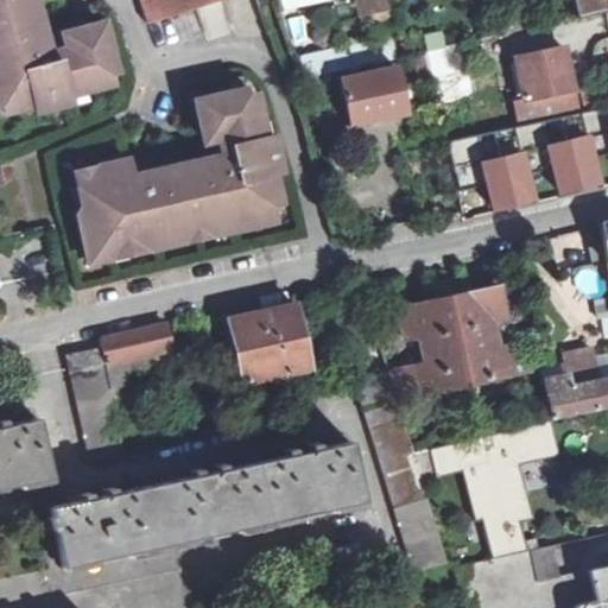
[(0,0),(0,105),(13,101),(16,111),(35,105),(37,112),(49,107),(69,101),(68,95),(112,83),(106,62),(113,59),(102,24),(45,38),(35,0),(0,0)]
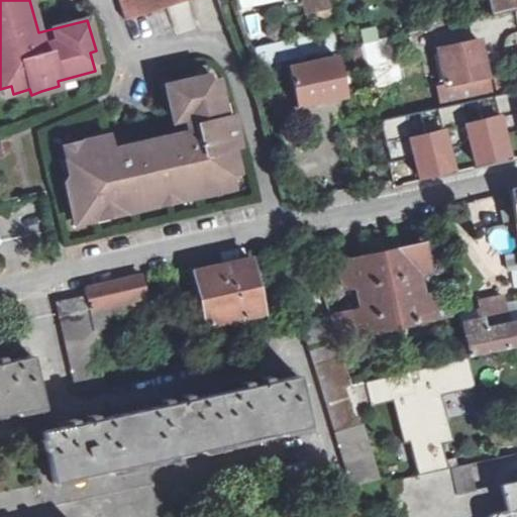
[(118,0),(123,15),(138,10),(140,15),(186,0),(118,0)]
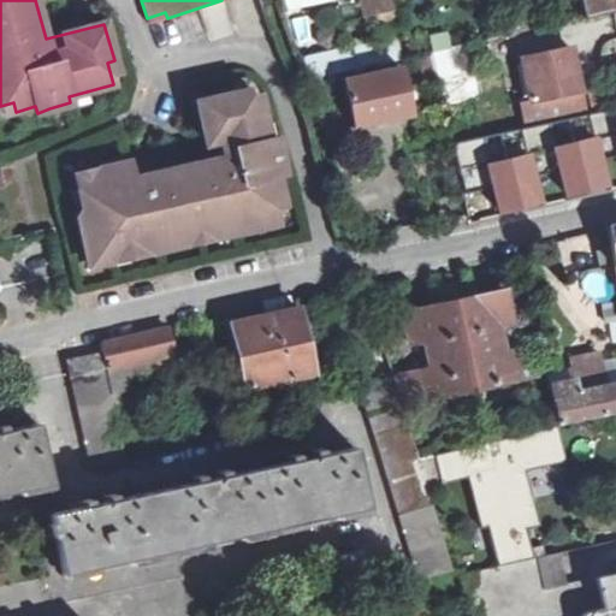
[(285,0),(288,10),(323,1),(321,0),(285,0)]
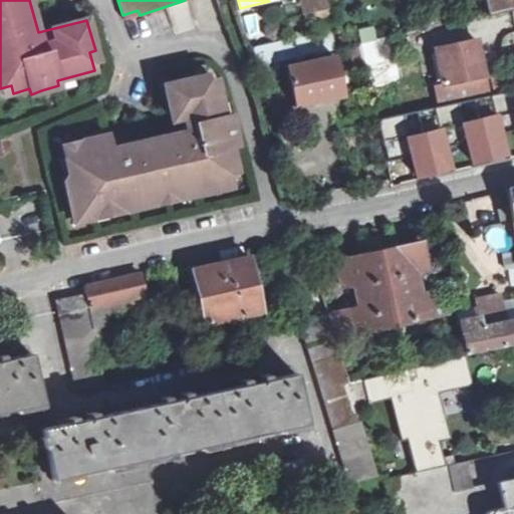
[(513,0),(483,0),(486,15),(513,8),(513,0)]
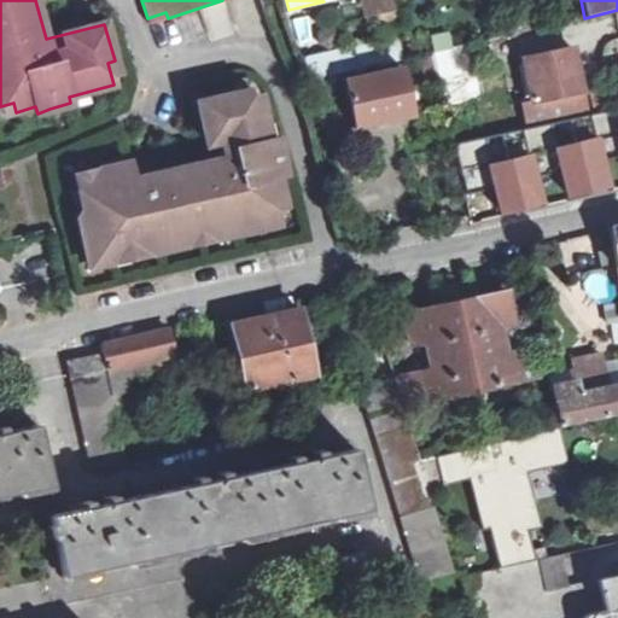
[(297,42),(313,39),(307,16),(291,19),(297,42)]
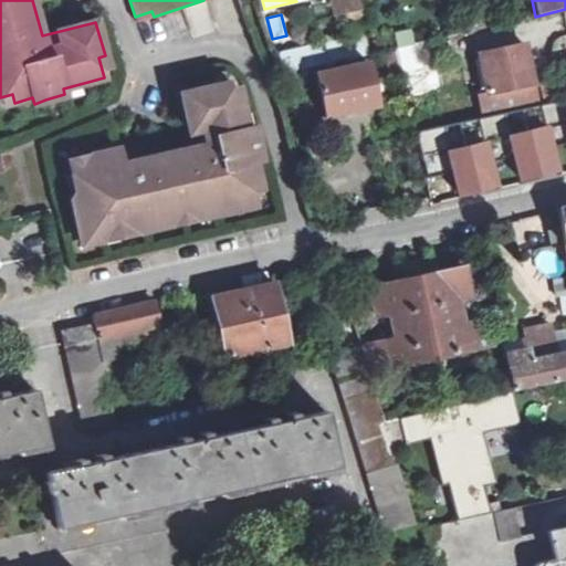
[(402,74),(422,69),(417,43),(413,43),(410,31),(396,34),(398,46),(397,48),(402,74)]
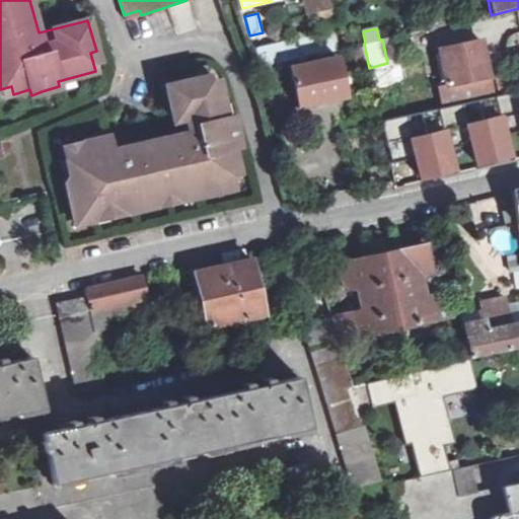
[(482,40),(440,48),(447,82),(439,84),(443,105),(463,101),(478,98),(492,95),(482,40)]
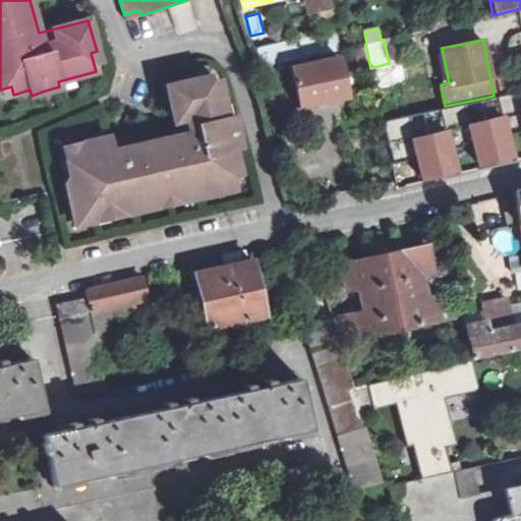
[(299,57),(339,49),(338,41),(298,49),(299,57)]
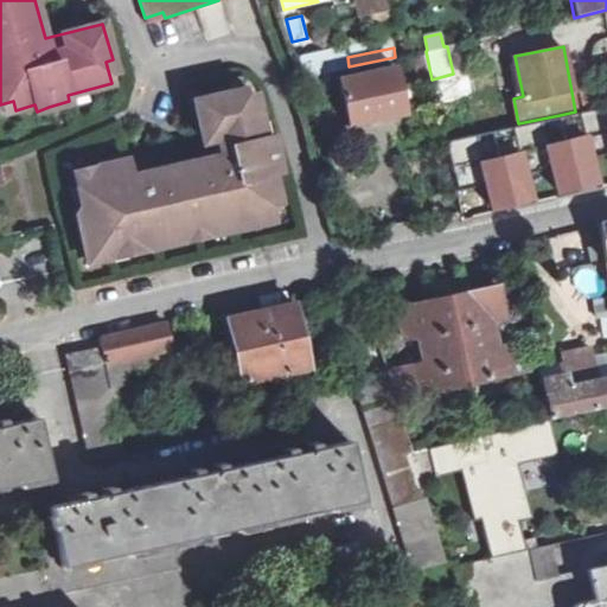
[(432,80),(426,51),(403,55),(416,119),(439,114),(432,80)]
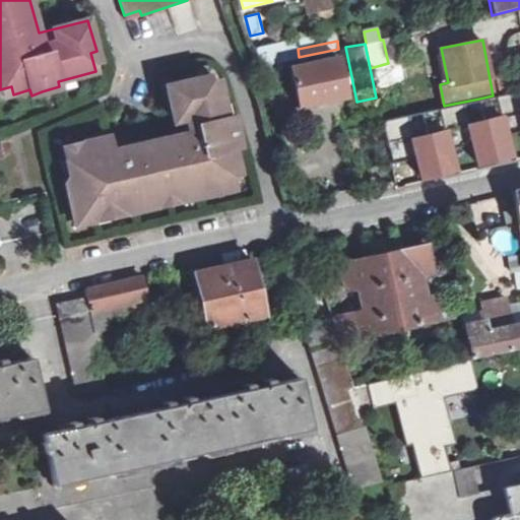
[(257,57),(258,66),(275,63),(295,59),(293,50),(257,57)]
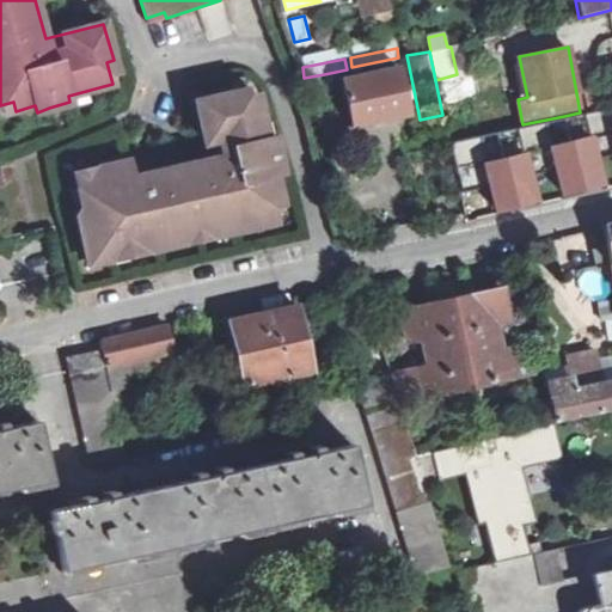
[(397,66),(342,78),(353,126),(408,114),(397,66)]
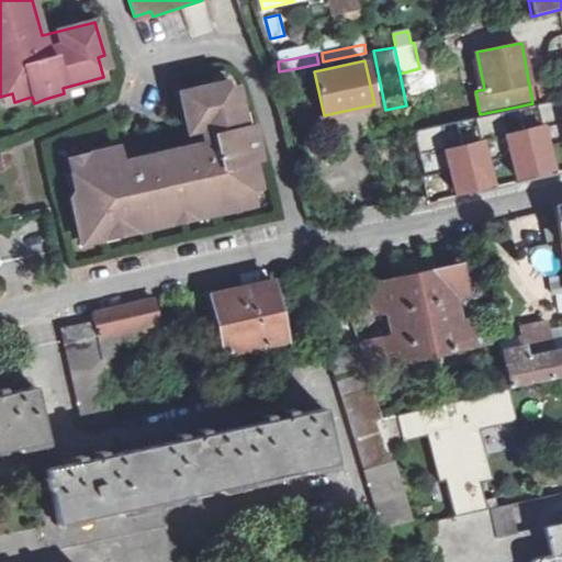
[(538,98),(552,96),(547,72),(534,75),(538,98)]
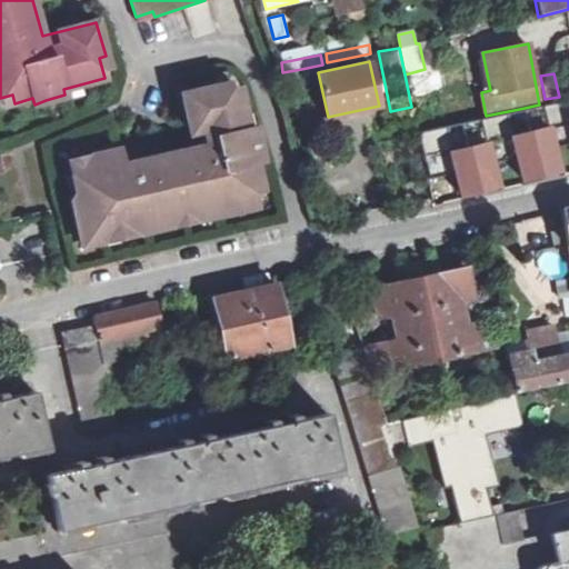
[(438,88),(436,76),(410,80),(411,93),(438,88)]
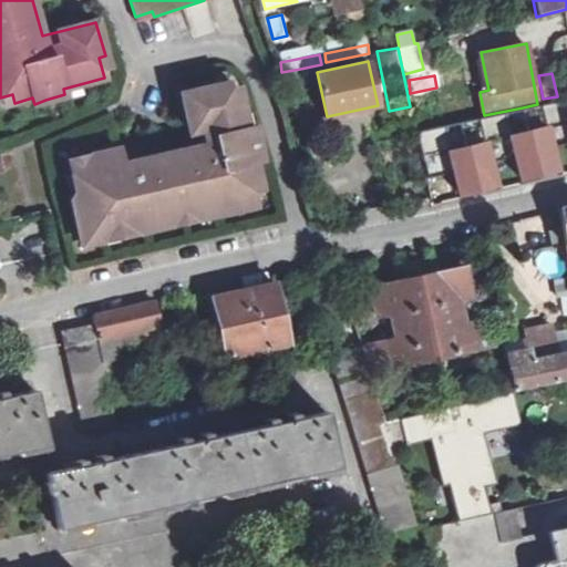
[(191,132),(197,130),(200,147),(144,160),(142,147),(120,152),(119,150),(88,156),(89,163),(71,167),(78,198),(72,199),(82,244),(103,239),(102,233),(119,229),(120,236),(142,230),(171,224),(169,218),(196,213),(197,218),(255,204),(249,181),(258,177),(255,161),(260,160),(254,129),(247,129),(238,89),(218,92),(217,85),(182,94),(191,132)]
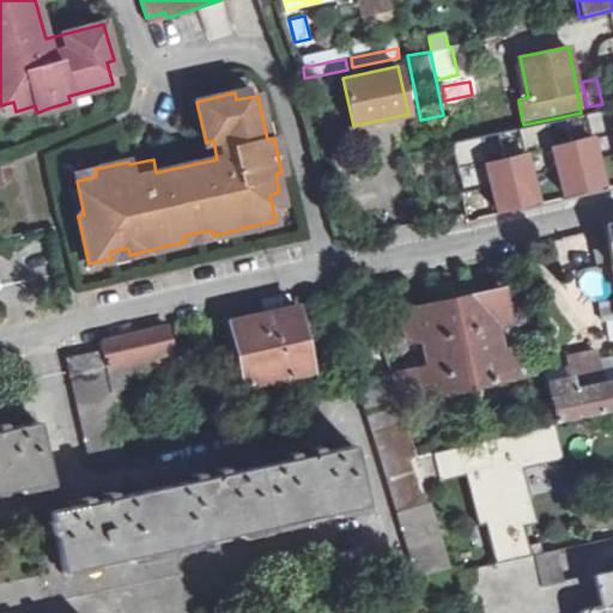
[(448,139),(461,193),(490,186),(495,208),(533,200),(528,176),(557,170),(563,193),(601,183),(595,161),(612,156),(612,107),(581,113),(565,116),(570,140),(552,144),(547,120),(523,125),(498,129),(503,153),(486,157),(481,132),(448,139)]
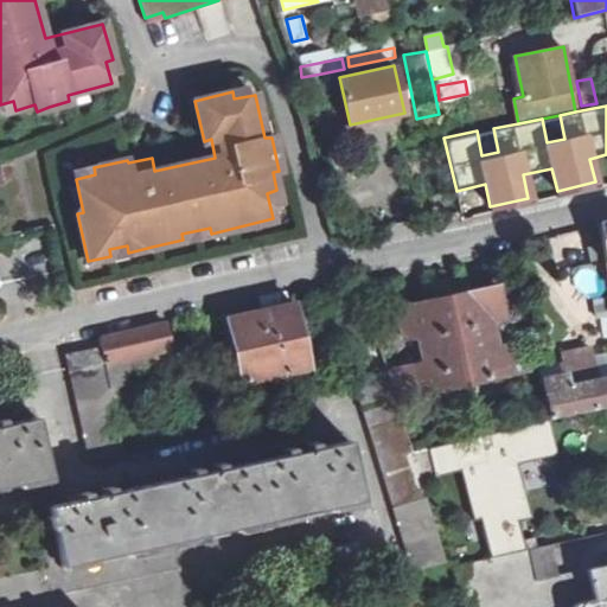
[(461,191),(466,210),(485,205),(479,185),(461,191)]
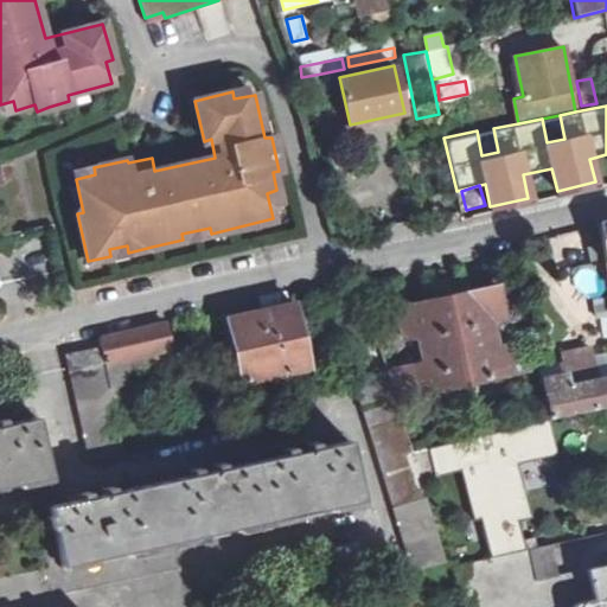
[(420,359),(388,366),(396,396),(540,362),(538,350),(512,356),(508,340),(496,342),(491,323),(505,319),(498,286),(397,308),(406,342),(416,339),(420,359)]
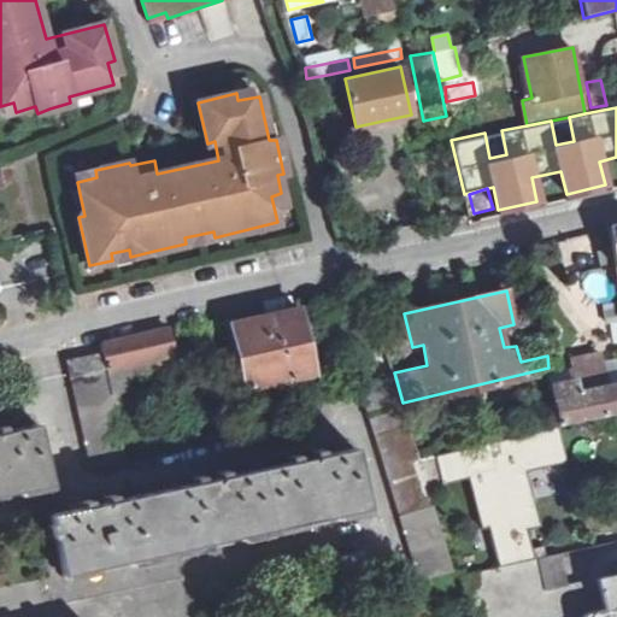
[(275,315),(234,323),(248,388),(313,372),(298,309),(275,315)]
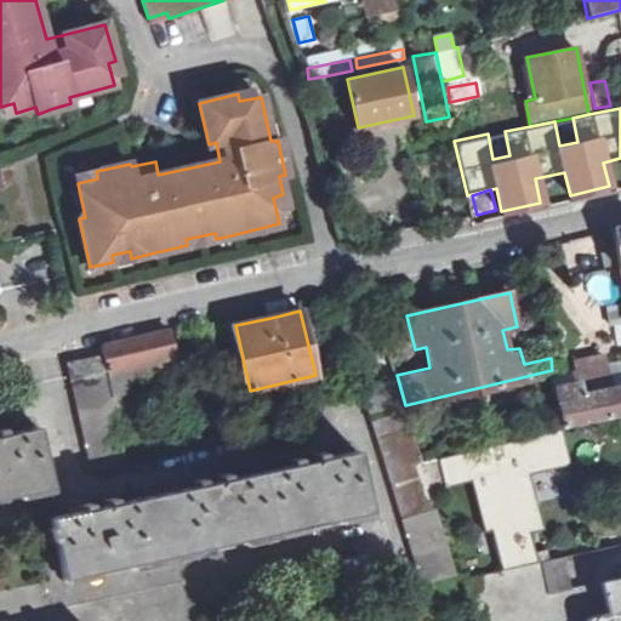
[(159,334),(101,347),(102,355),(121,438),(143,433),(127,368),(176,357),(170,331),(159,334)]
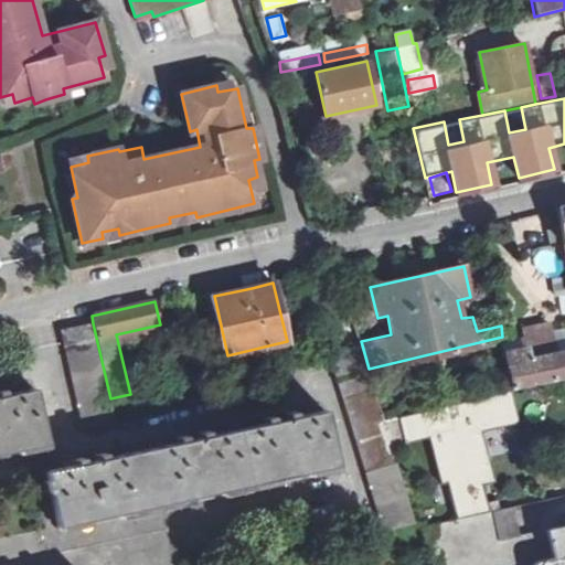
[(369,369),(361,341),(353,318),(320,326),(338,383),(342,382),(370,471),(364,472),(381,532),(414,524),(369,369)]
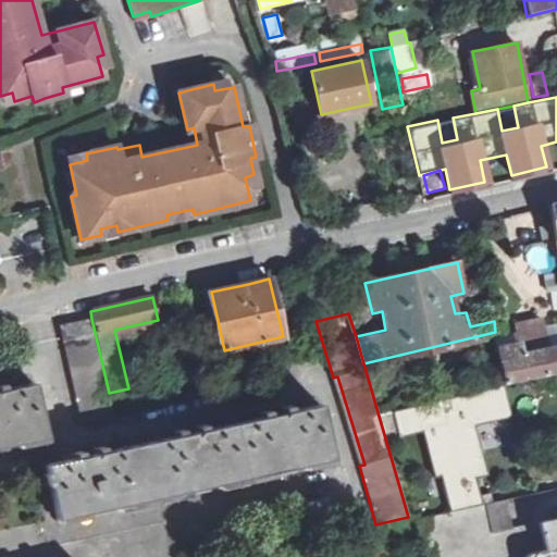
[(114,417),(109,393),(91,319),(60,325),(81,417),(101,412),(102,420),(114,417)]
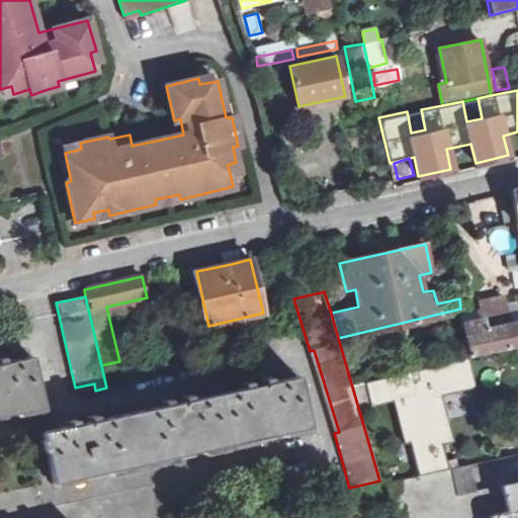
[(469,358),(517,346),(517,326),(508,329),(502,300),(481,306),(483,320),(463,325),(469,358)]
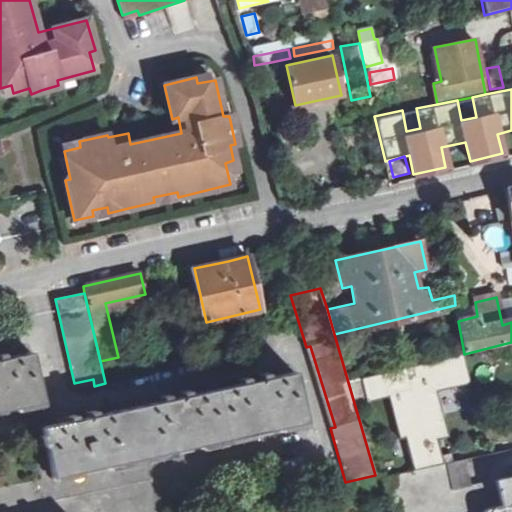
[(506,316),(511,315),(511,298),(503,300),(506,316)]
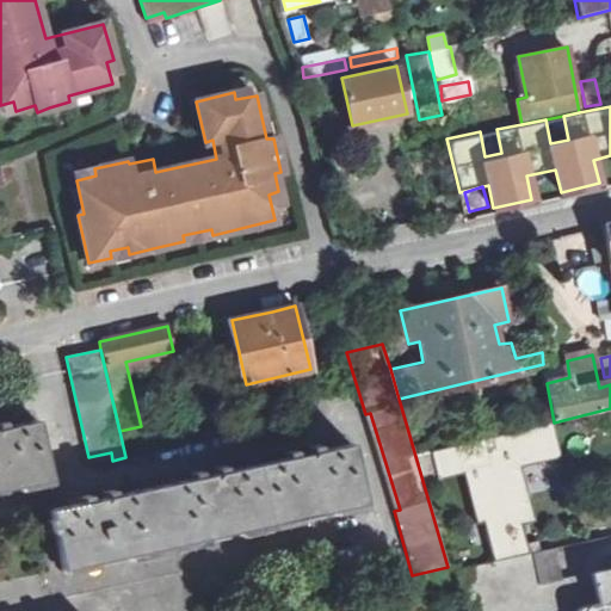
[(370,413),(365,414),(394,511),(400,510),(370,413)]
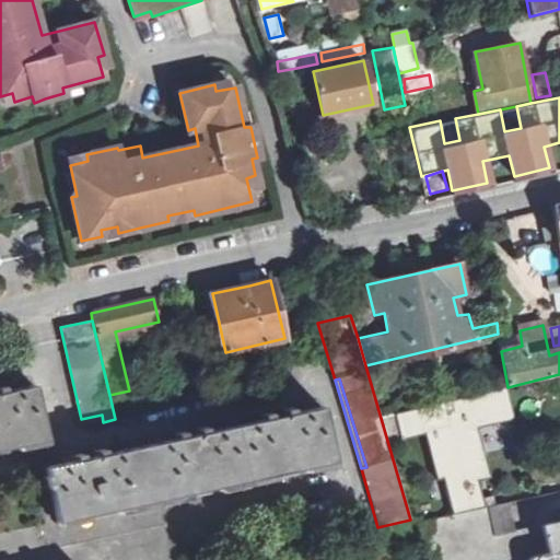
[(0,393),(0,450),(46,440),(33,386),(14,391),(0,393)]
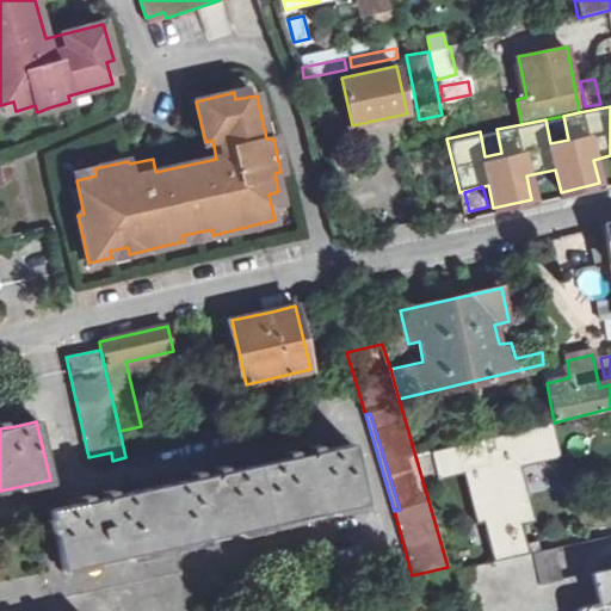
[(87,501),(49,510),(63,568),(362,503),(352,444),(316,452),(205,476),(87,501)]
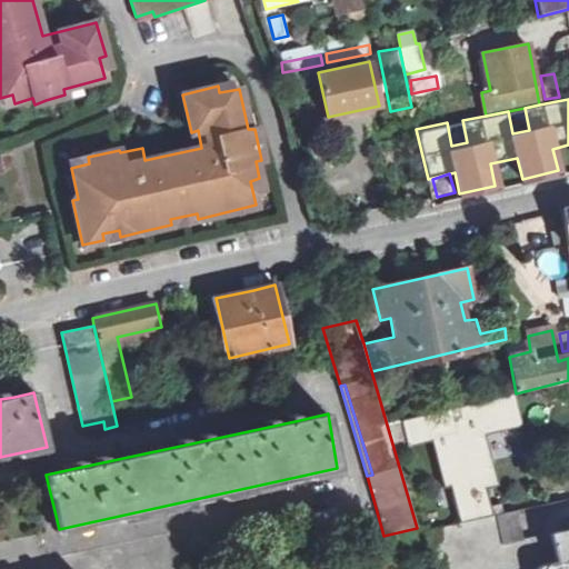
[(518,510),(425,531),(436,568),(568,568),(568,528),(523,538),(518,510)]
